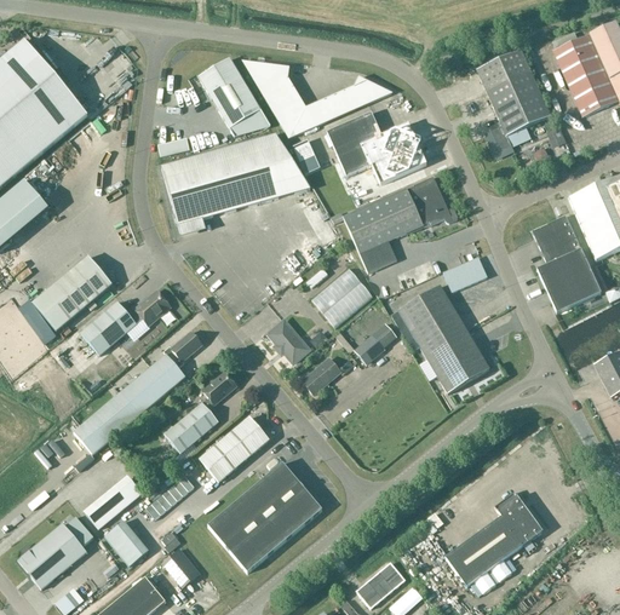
[(589,33),(552,50),(583,116),(619,99),(619,101),(619,29),(616,21),(589,33)]
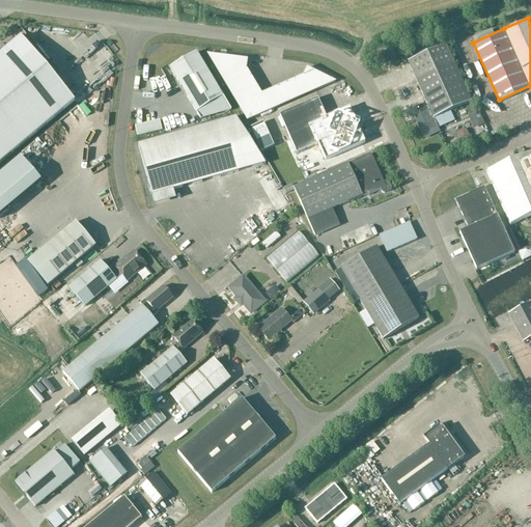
[(52,66),(24,34),(23,35),(22,34),(0,51),(0,160),(75,98),(50,68),(52,66)]
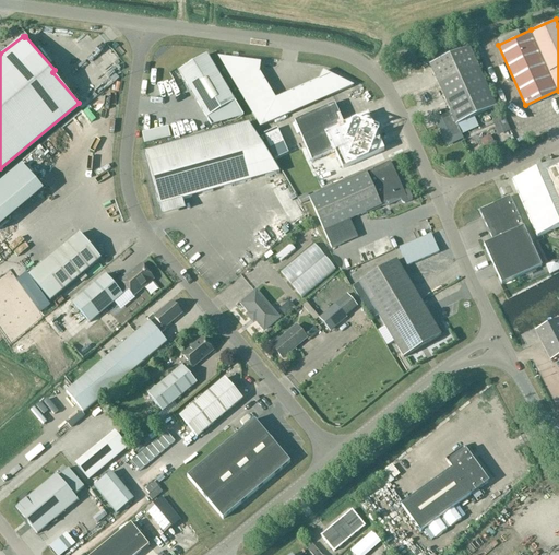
[(430,62),(439,82),(452,113),(442,117),(451,134),(461,130),(458,121),(497,104),(470,44),(430,62)]
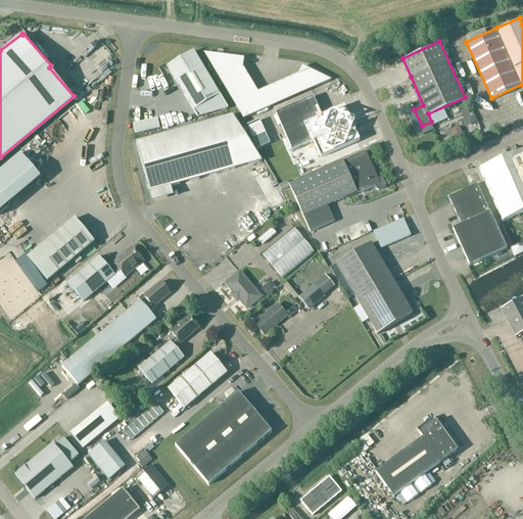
[(220,92),(194,48),(168,64),(194,108),(198,114),(228,105),(220,92)]
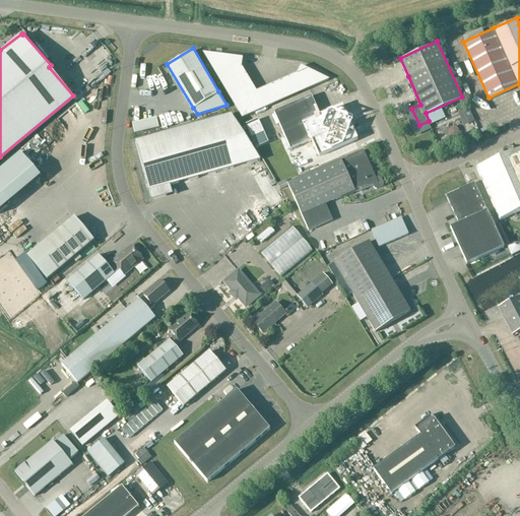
[(242,115),(329,77),(301,64),(298,71),(257,89),(242,64),(243,56),(203,50),(242,115)]
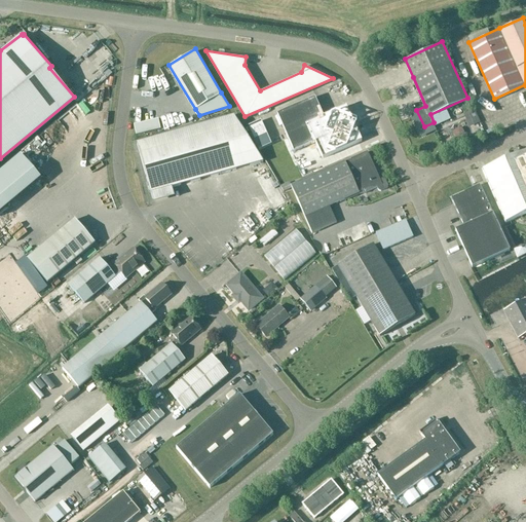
[(287,134),(264,143),(278,172),(312,158),(305,143),(322,136),(326,144),(335,140),(315,95),(277,111),(287,134)]
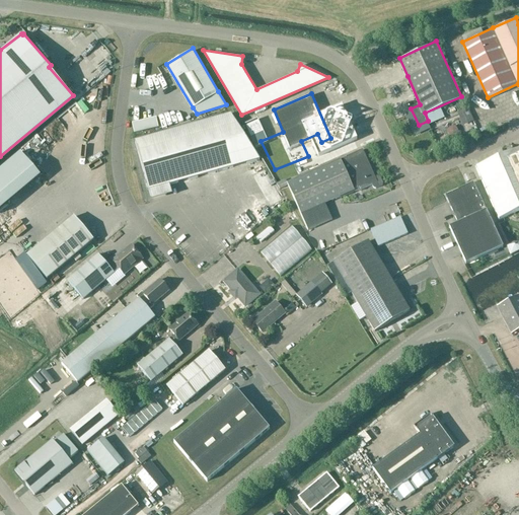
[(473,118),(468,104),(462,107),(467,121),(473,118)]
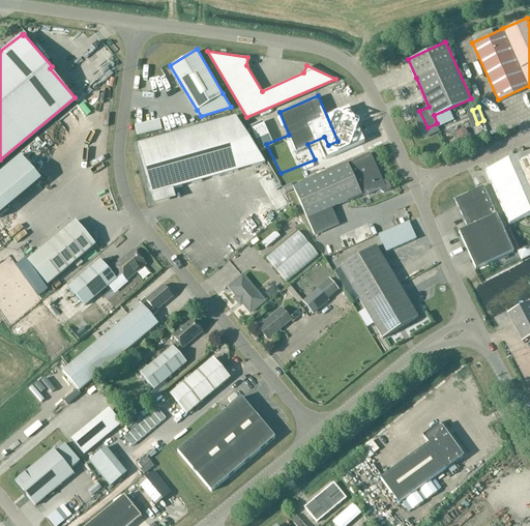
[(340,117),(343,124),(360,117),(356,109),(340,117)]
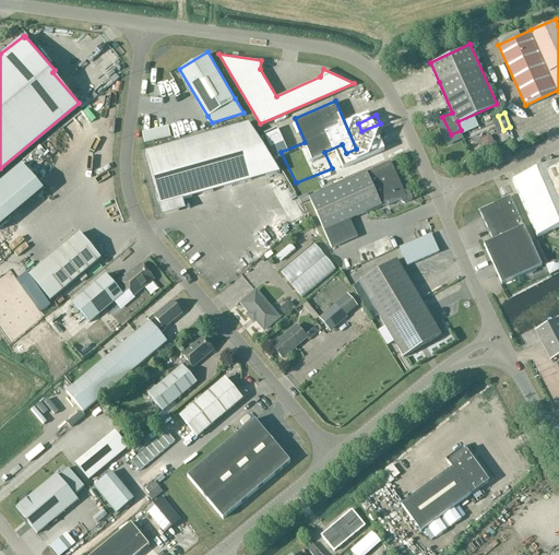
[(249,120),(145,150),(163,210),(185,203),(182,197),(280,169),(249,120)]
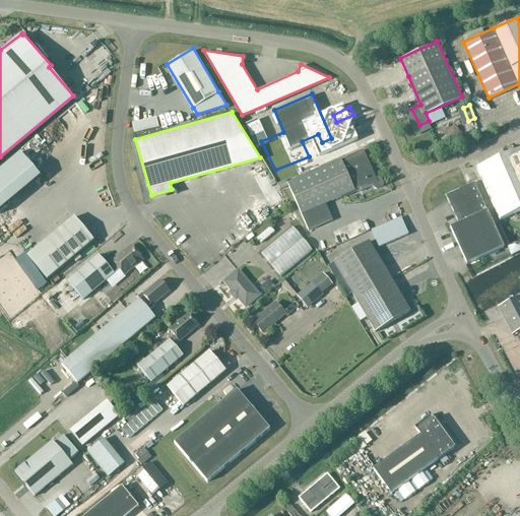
[(156,115),(132,120),(135,130),(158,124),(156,115)]
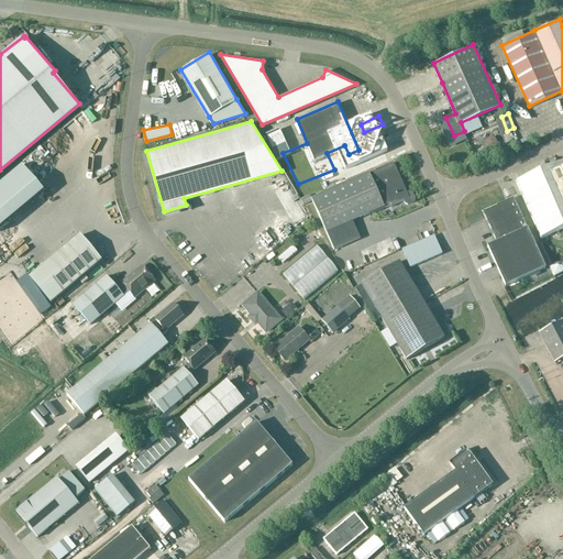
[(312,198),(327,230),(334,247),(361,234),(353,218),(384,204),(390,200),(392,204),(404,198),(406,201),(408,201),(415,198),(416,196),(412,189),(410,188),(407,189),(394,160),(375,167),(376,168),(370,171),(312,196),(310,192),(300,196),(304,203),(312,198)]
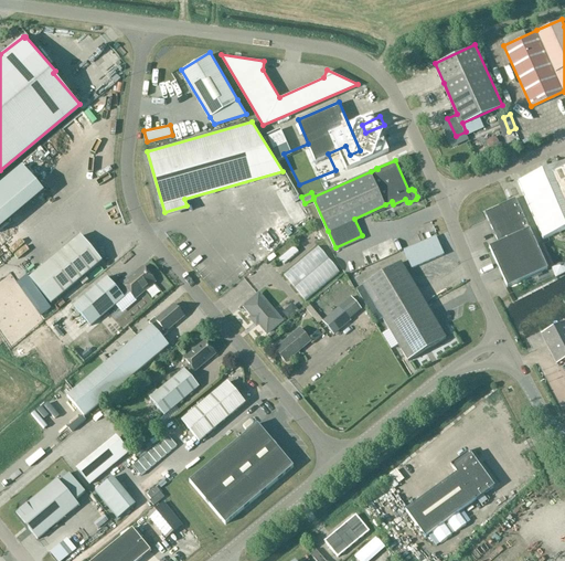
[(36,161),(31,165),(54,193),(60,189),(36,161)]
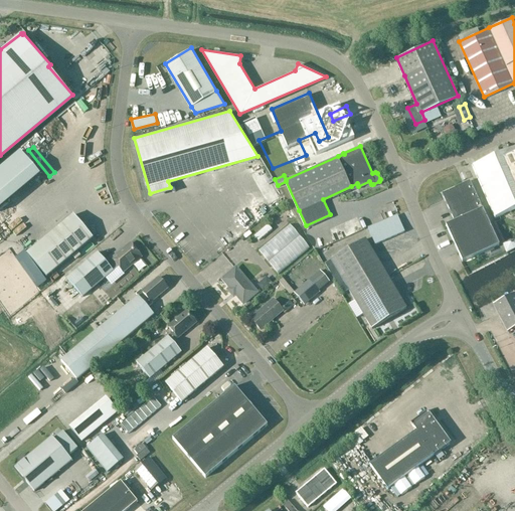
[(495,215),(514,206),(514,152),(514,153),(512,147),(473,164),(495,215)]
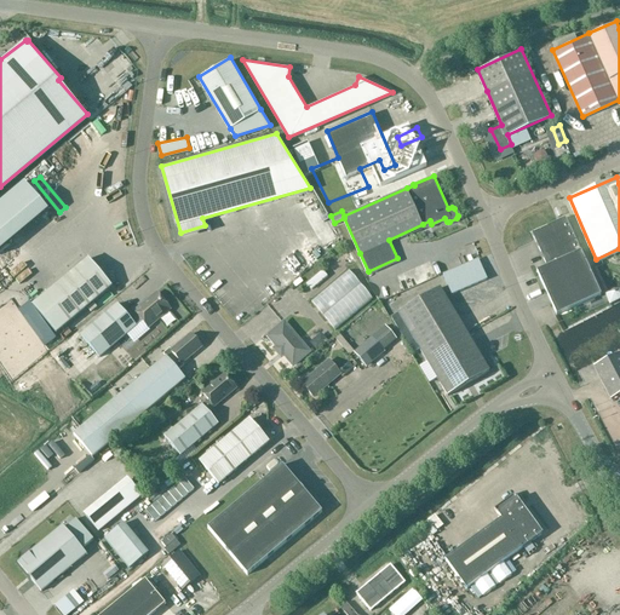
[(0,200),(0,247),(49,208),(24,179),(0,200)]
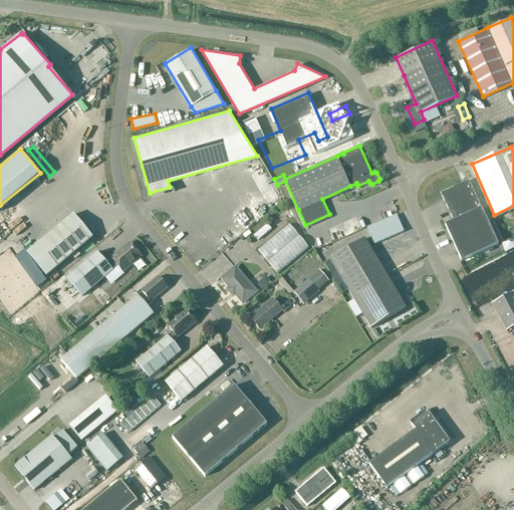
[(441,191),(454,219),(445,223),(462,259),(498,242),(469,178),(441,191)]
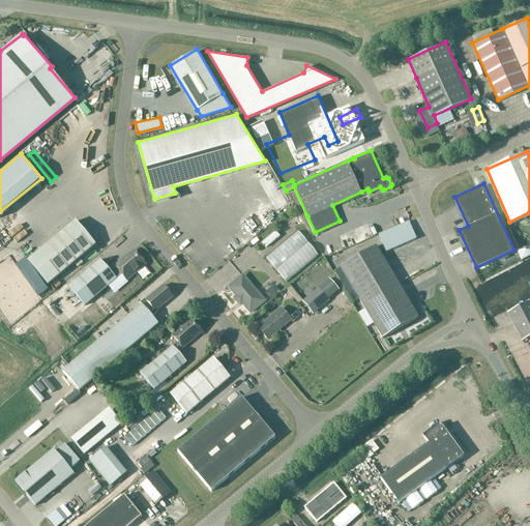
[(76,218),(28,259),(48,283),(96,242),(76,218)]
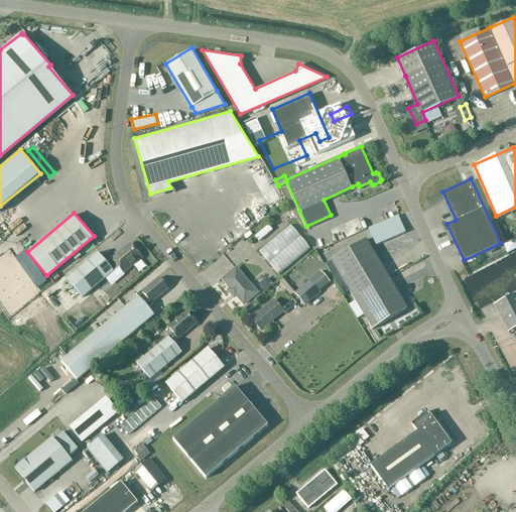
[(369,226),(376,243),(405,230),(398,213),(369,226)]
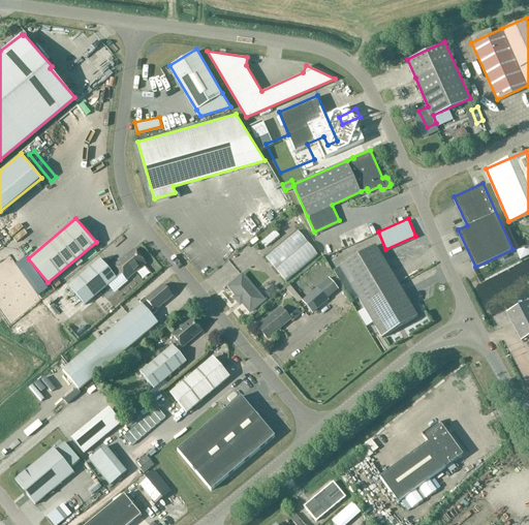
[(285,276),(315,251),(298,229),(268,254),(285,276)]
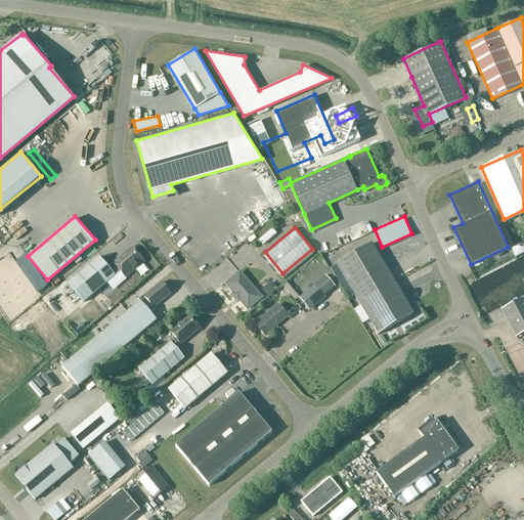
[(372,241),(337,262),(379,332),(413,311),(372,241)]
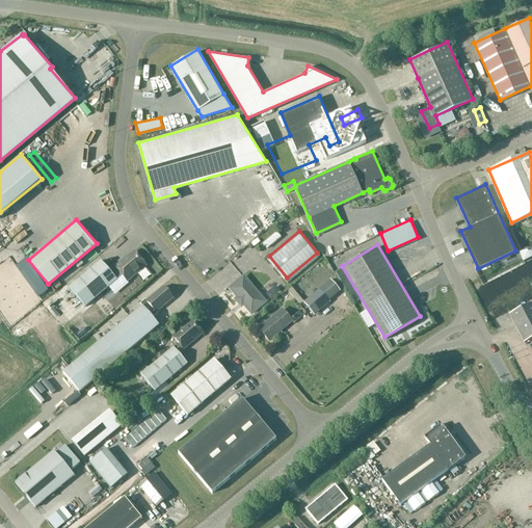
[(101,258),(70,285),(85,305),(117,278),(123,272),(128,279),(147,263),(134,248),(115,264),(116,266),(111,270),(101,258)]
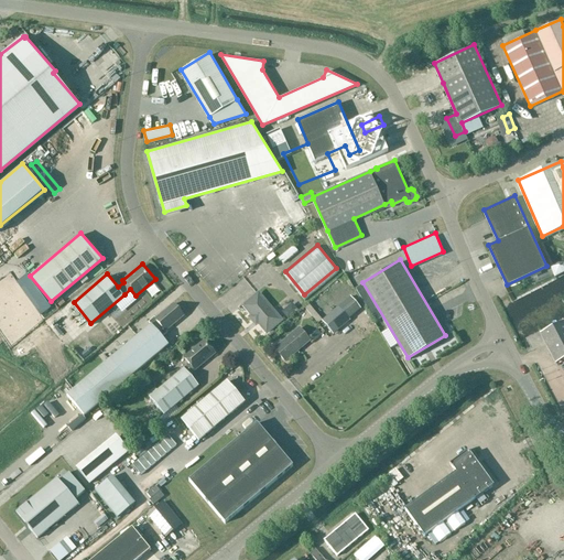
[(151,309),(153,313),(173,301),(165,289),(151,298),(155,305),(151,309)]
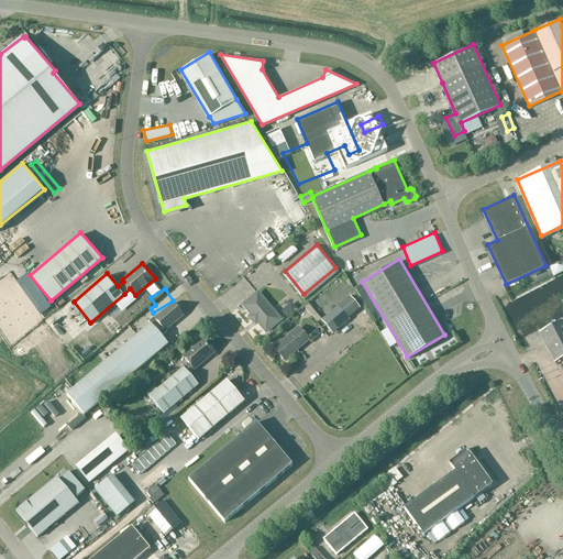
[(258,291),(244,303),(266,329),(280,317),(258,291)]
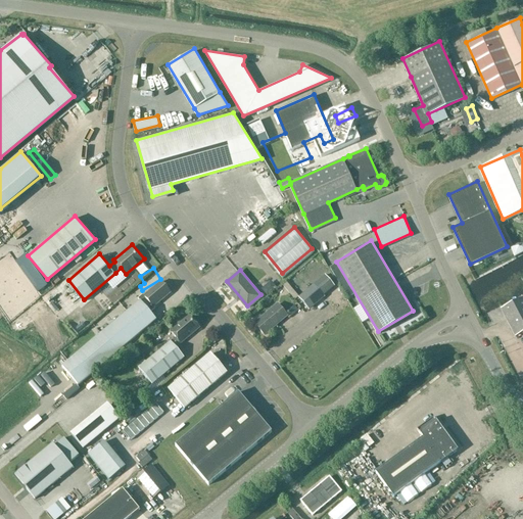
[(324,292),(334,283),(325,272),(314,281),(298,294),(310,308),(325,293),(324,292)]
